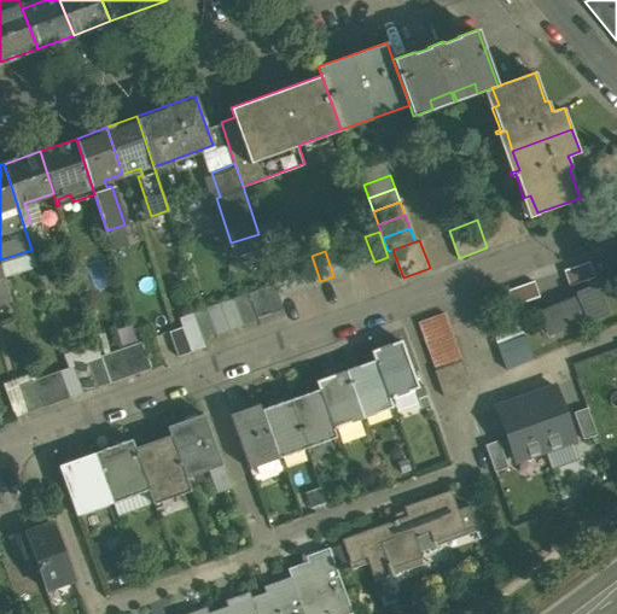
[(320,281),(312,256),(297,261),(307,286),(320,281)]
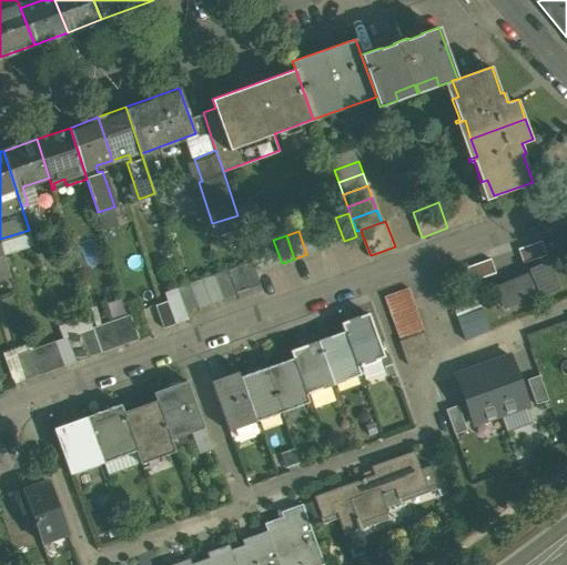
[(525,261),(548,252),(543,238),(519,245),(525,261)]
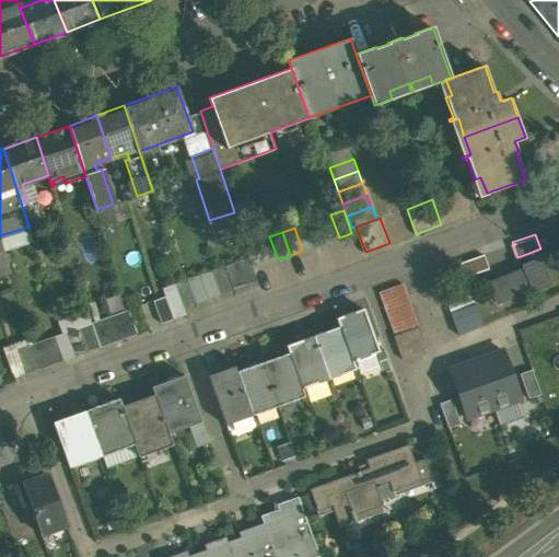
[(278,259),(269,236),(257,241),(266,264),(278,259)]
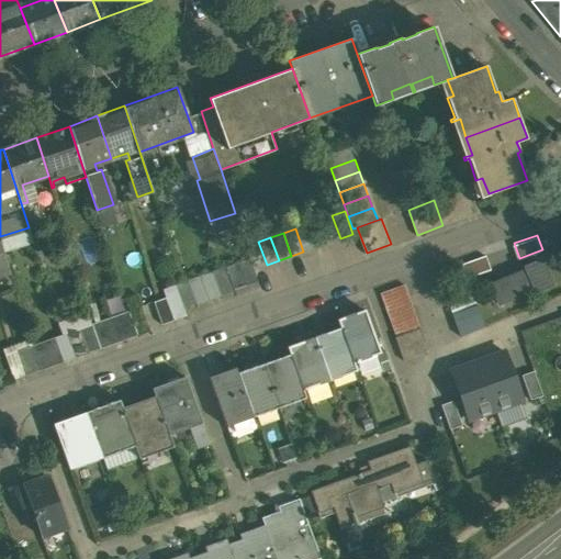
[(0,272),(9,269),(0,238),(0,272)]
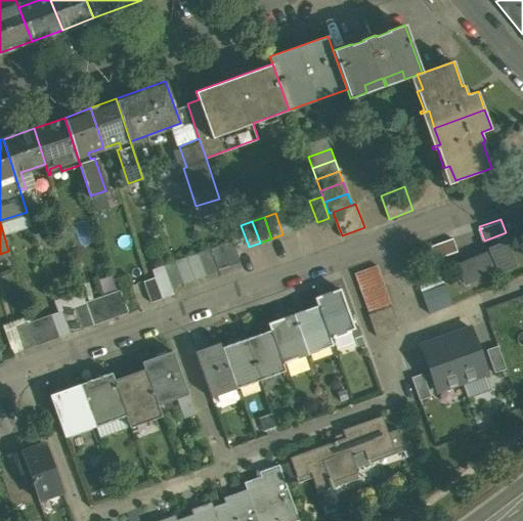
[(249,247),(241,225),(229,229),(233,240),(237,251),(249,247)]
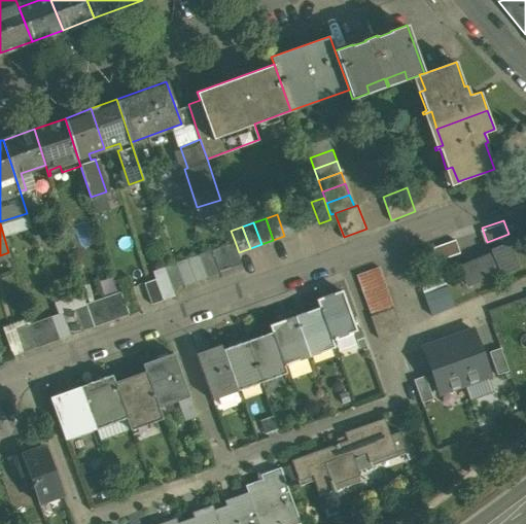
[(235,241),(223,245),(231,267),(242,263),(239,252),(235,241)]
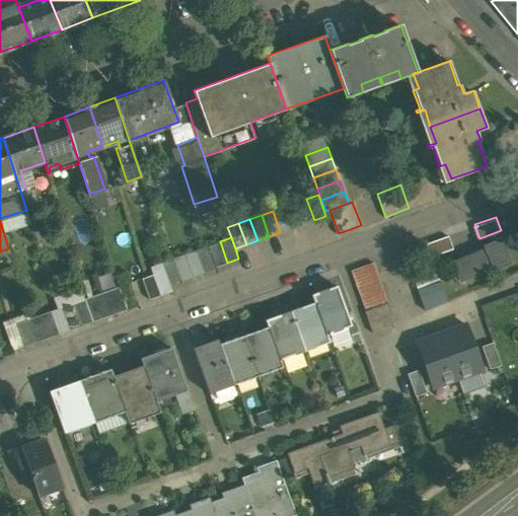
[(500,239),(487,245),(487,247),(454,262),(461,280),(495,266),(496,268),(510,262),(500,239)]
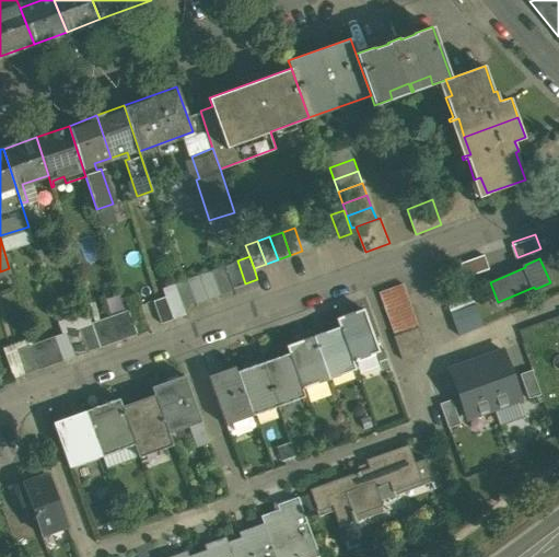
[(237,260),(225,265),(233,288),(245,283),(237,260)]
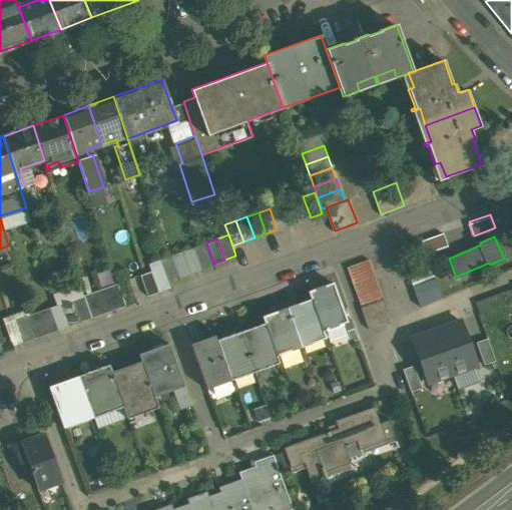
[(213,264),(206,242),(194,246),(202,269),(214,265),(213,264)]
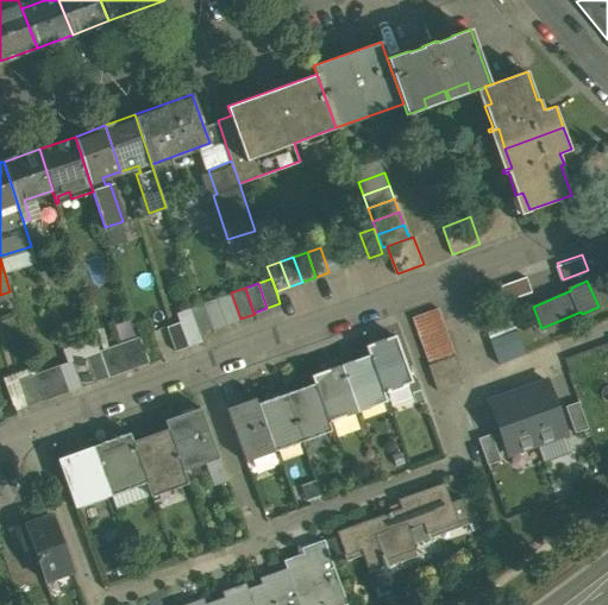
[(231,292),(218,297),(227,325),(240,319),(231,292)]
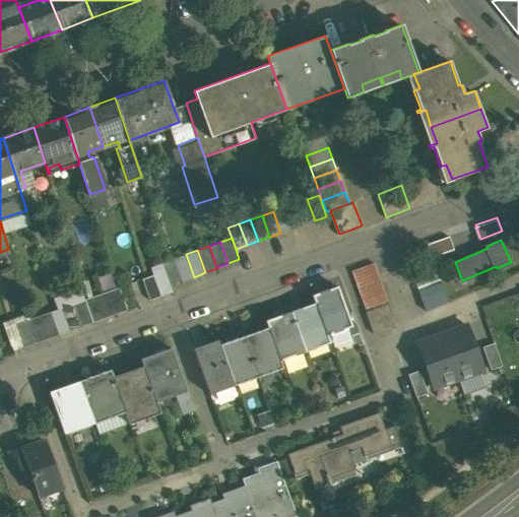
[(186,254),(175,258),(182,279),(183,281),(194,277),(186,254)]
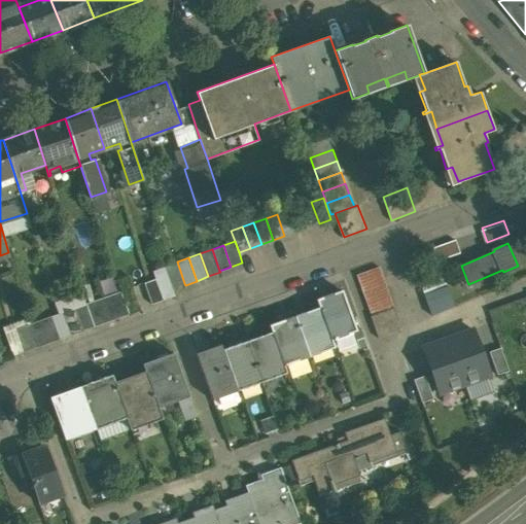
[(177,262),(165,266),(168,274),(173,287),(184,283),(177,262)]
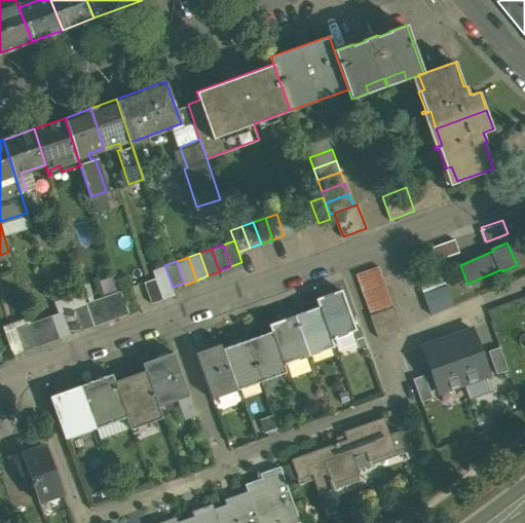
[(379,265),(355,273),(360,284),(382,275),(379,265)]
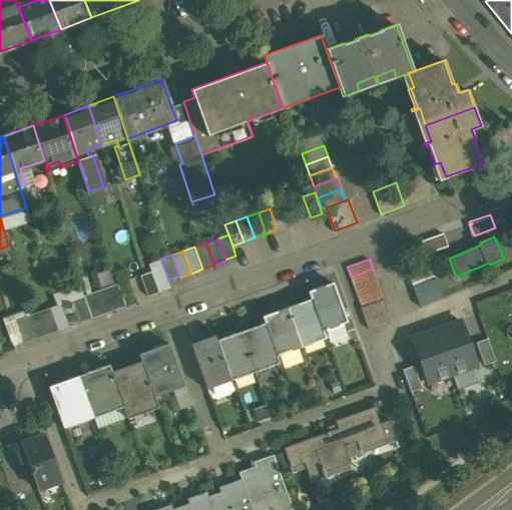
[(163,267),(152,271),(159,292),(160,293),(171,289),(168,280),(163,267)]
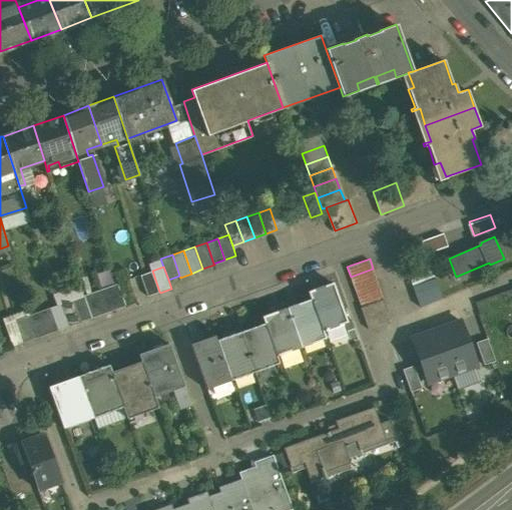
[(373,269),(351,277),(354,287),(377,279),(373,269)]
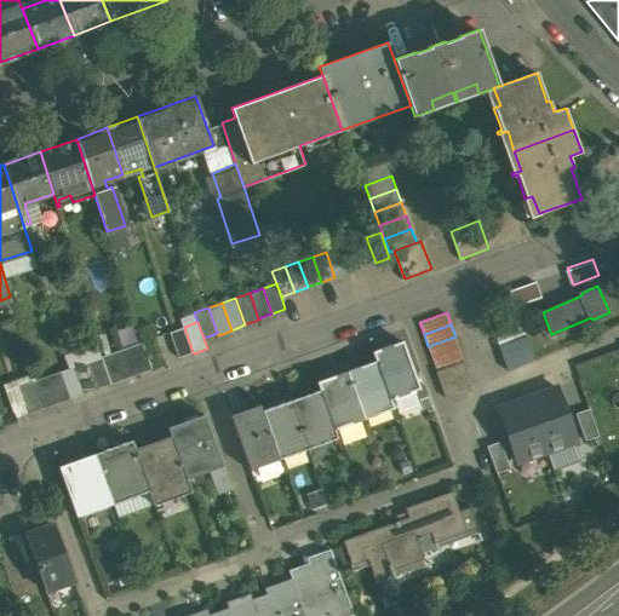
[(184,327),(171,332),(179,357),(193,352),(184,327)]
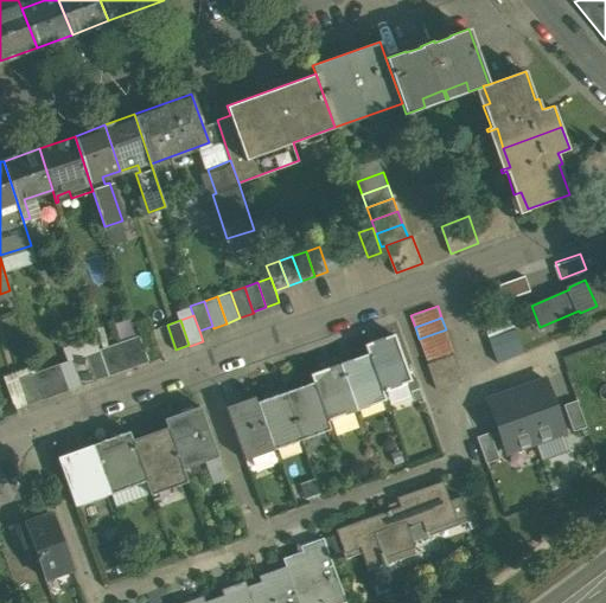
[(516,328),(489,338),(493,348),(520,339),(516,328)]
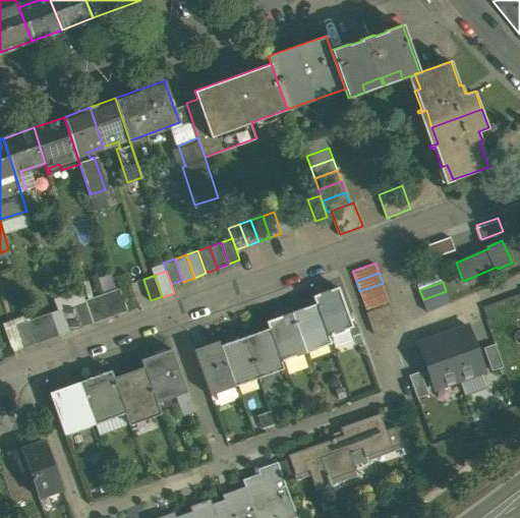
[(139,305),(131,283),(120,287),(128,309),(139,305)]
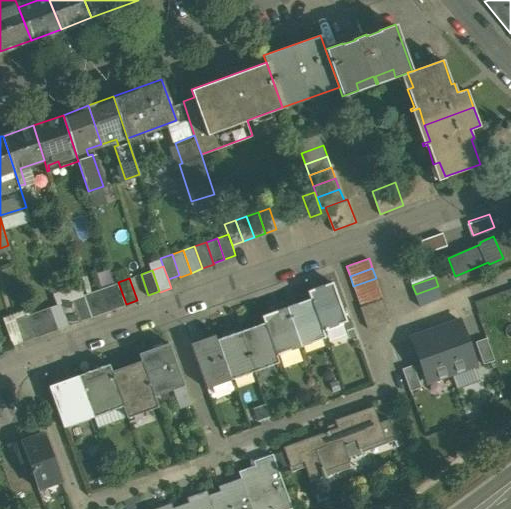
[(376,278),(353,286),(357,296),(380,288),(376,278)]
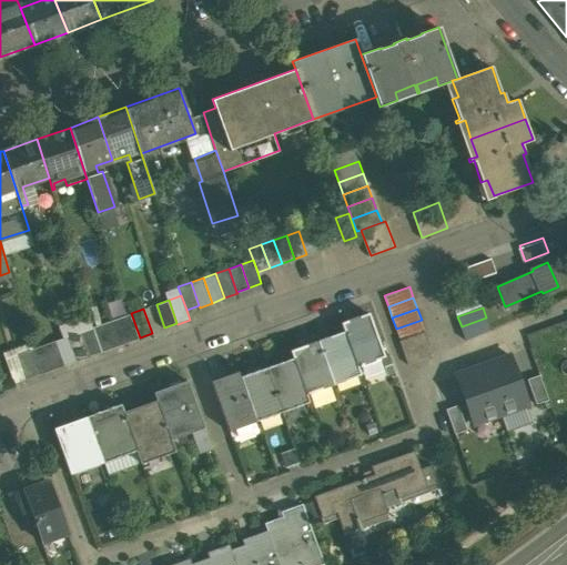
[(370,312),(342,322),(345,330),(357,365),(385,355),(370,312)]
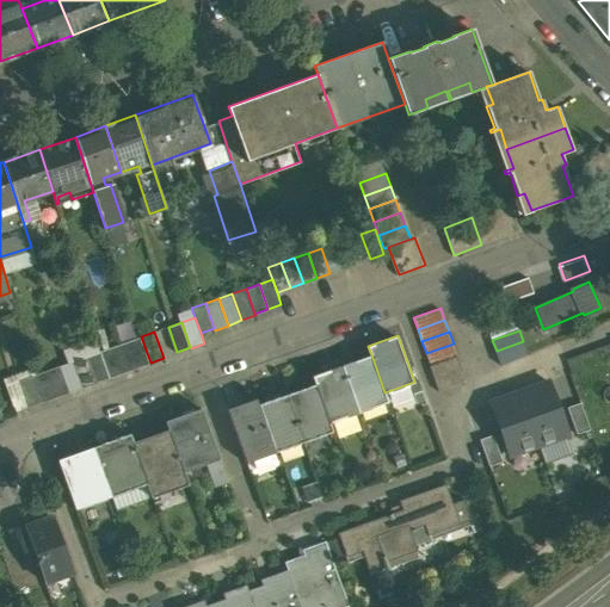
[(141,336),(127,341),(136,367),(151,363),(141,336)]
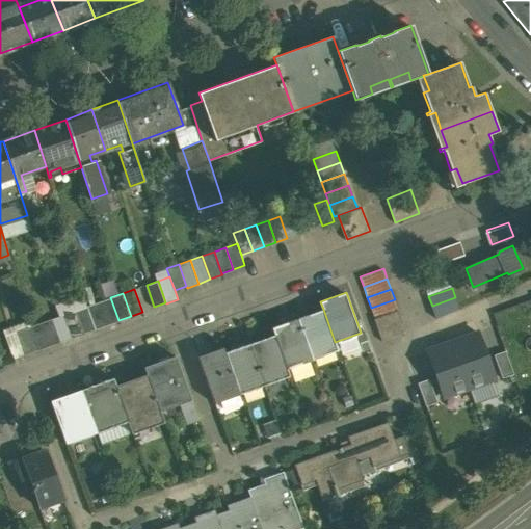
[(110,297),(99,301),(107,324),(118,320),(110,297)]
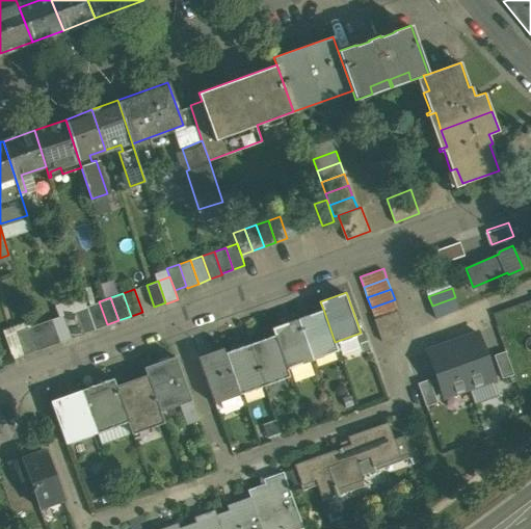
[(455,297),(432,306),(436,317),(459,308),(455,297)]
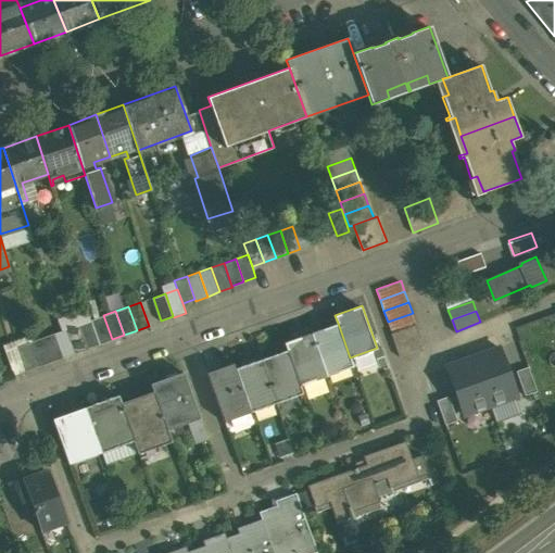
[(413,313),(388,322),(391,332),(416,324),(413,313)]
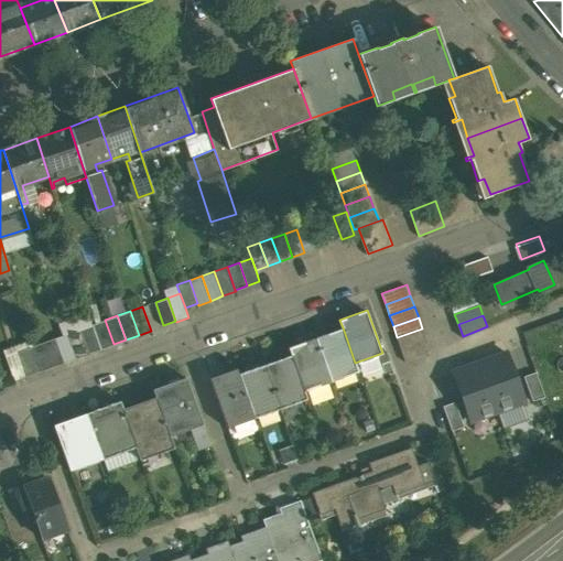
[(105,320),(93,324),(93,325),(101,348),(114,344),(105,320)]
